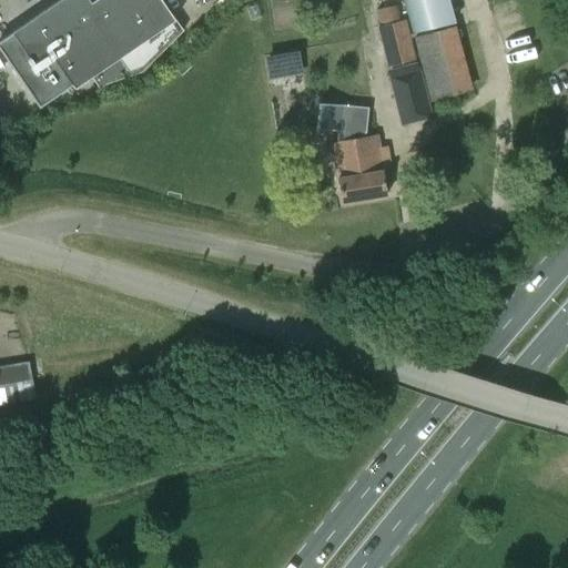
[(93,0),(92,1),(90,0),(58,0),(0,40),(0,48),(40,107),(73,84),(75,88),(175,19),(162,0),(93,0)]
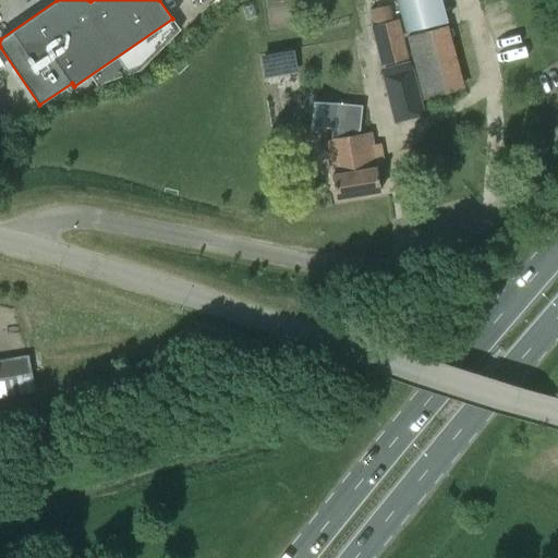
[(446,22),(439,0),(397,0),(405,33),(446,22)]
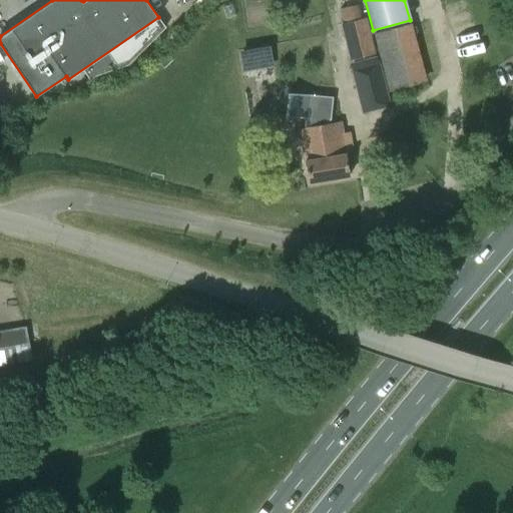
[(372,39),(367,18),(341,24),(351,61),(375,55),(371,39),(372,39)]
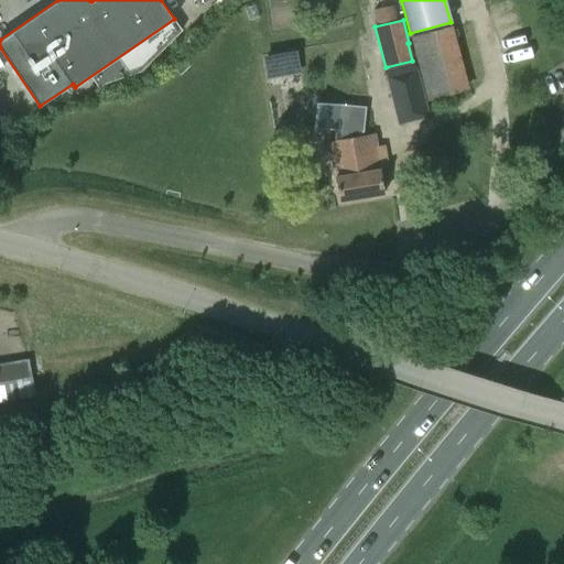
[(452,25),(412,36),(426,101),(469,89),(452,25)]
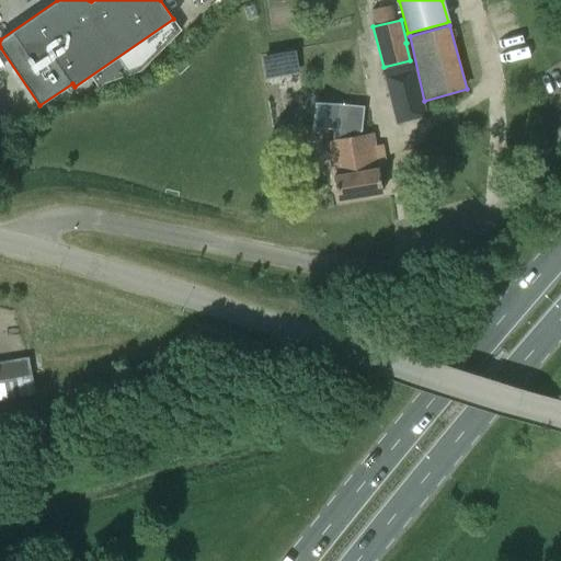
[(293,69),(290,55),(265,60),(268,73),(293,69)]
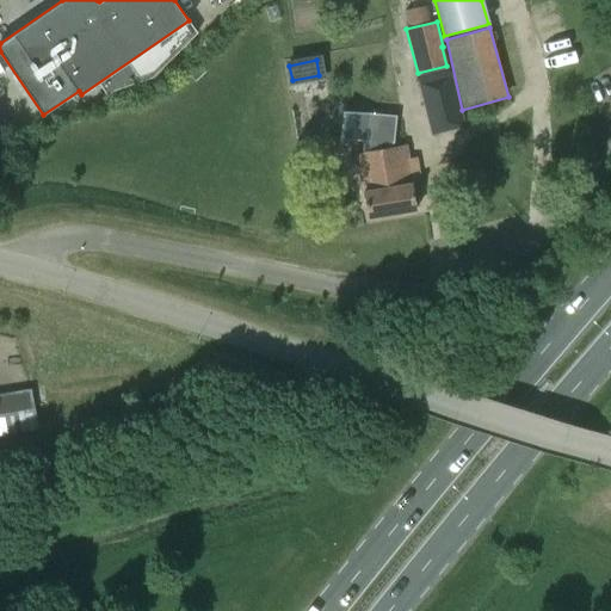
[(432,133),(443,130),(464,125),(451,75),(420,84),(432,133)]
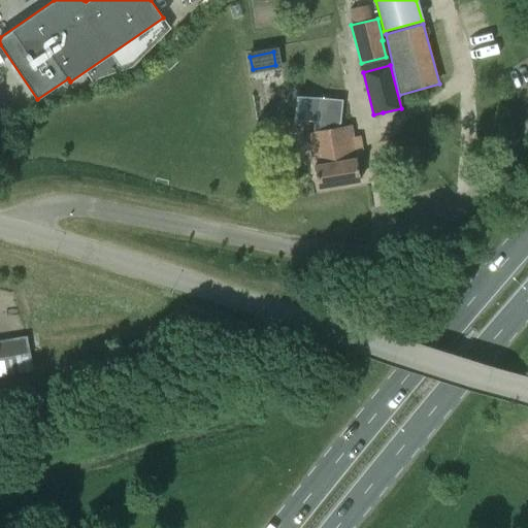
[(356,157),(362,156),(358,129),(351,130),(342,78),(299,86),(312,163),(314,162),(318,187),(360,180),(356,157)]
